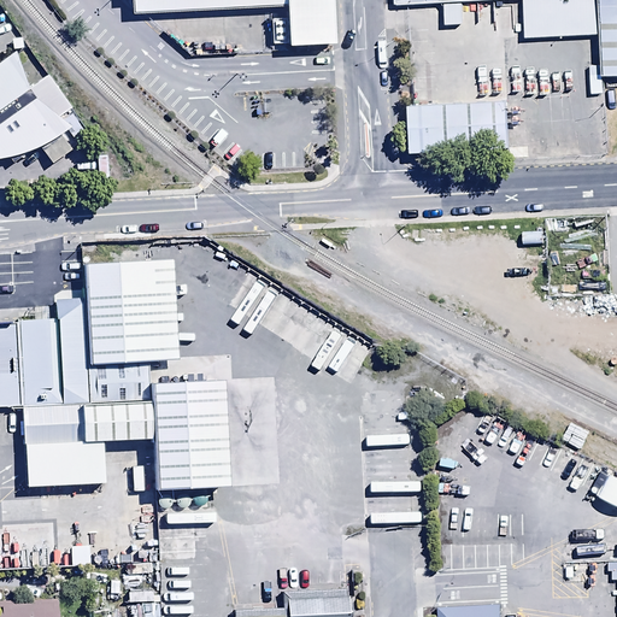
[(130,0),(131,12),(283,5),(286,43),(334,41),(331,0),(130,0)]
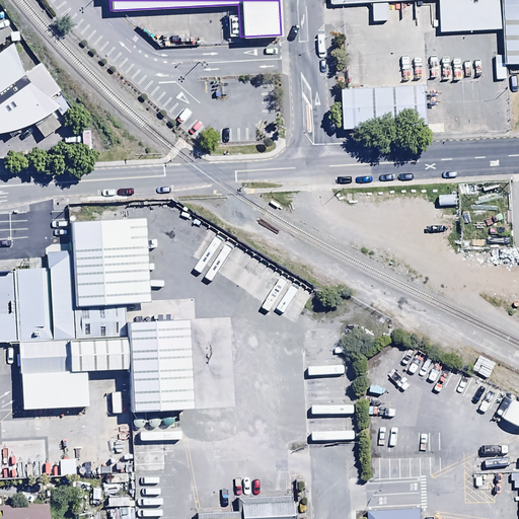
[(505,29),(504,0),(451,0),(444,0),(446,31),(505,29)]
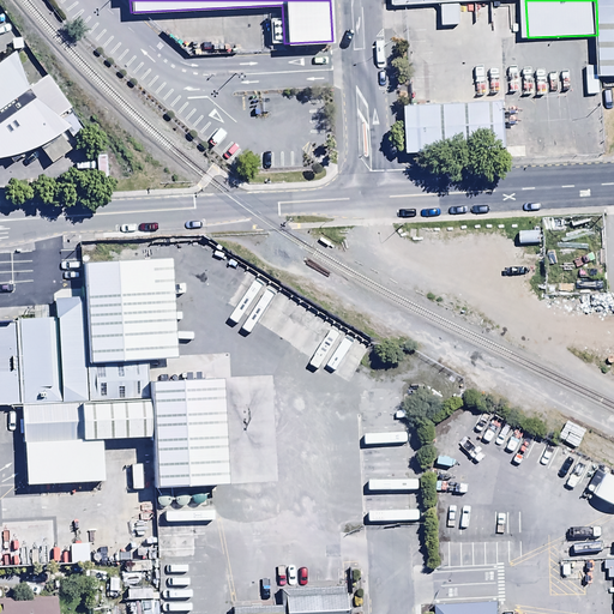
[(613,0),(602,0),(605,72),(613,71),(613,0)]
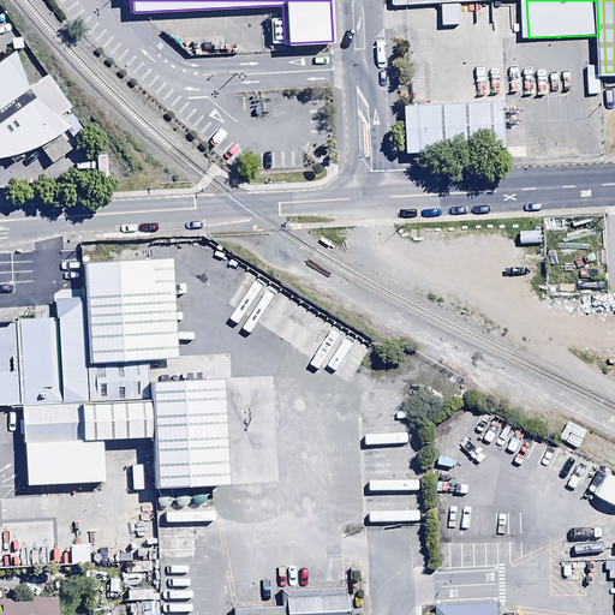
[(0,64),(0,161),(34,151),(69,127),(61,118),(75,109),(52,79),(34,93),(15,52),(0,64)]
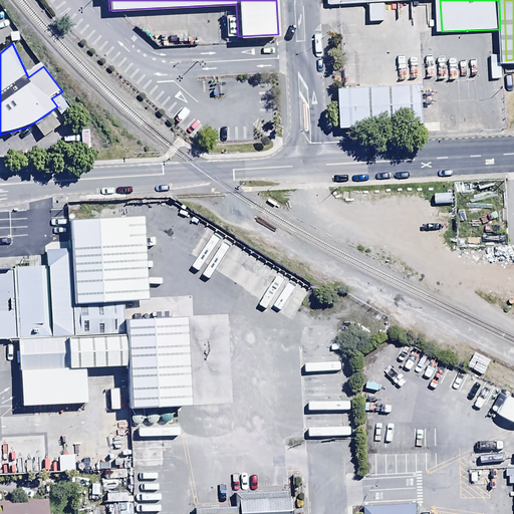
[(419,80),(344,83),(346,132),(421,130),(419,80)]
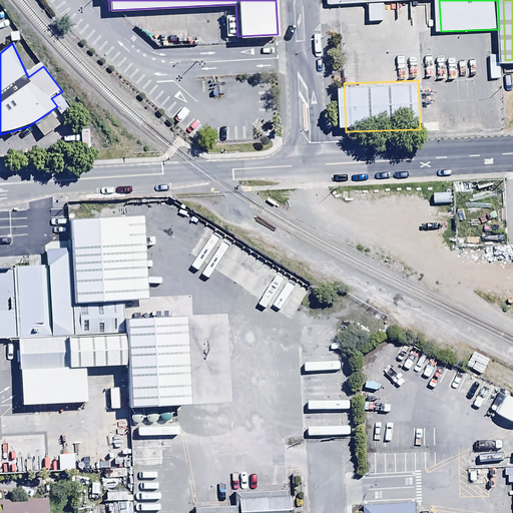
[(72,254),(73,302),(123,301),(145,300),(142,216),(71,218),(72,254)]
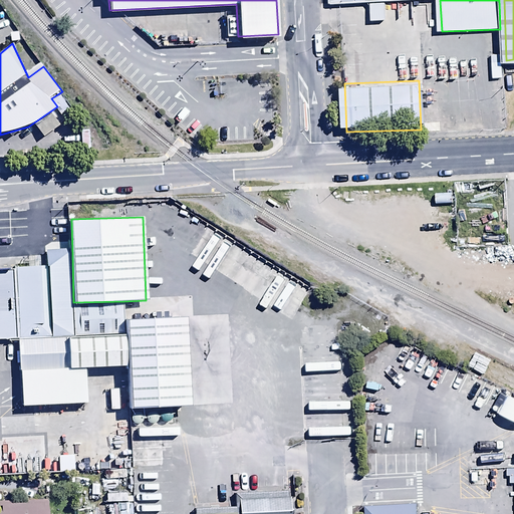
[(72,255),(9,257),(10,272),(0,271),(0,339),(12,339),(13,373),(125,369),(124,320),(123,301),(73,302),(72,255)]
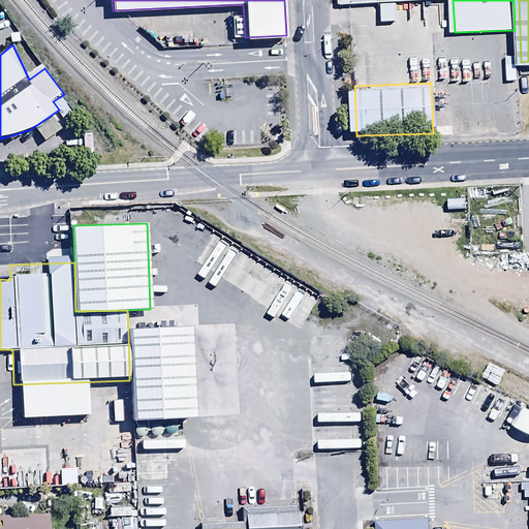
[(191,328),(128,330),(129,380),(131,417),(194,416),(191,328)]
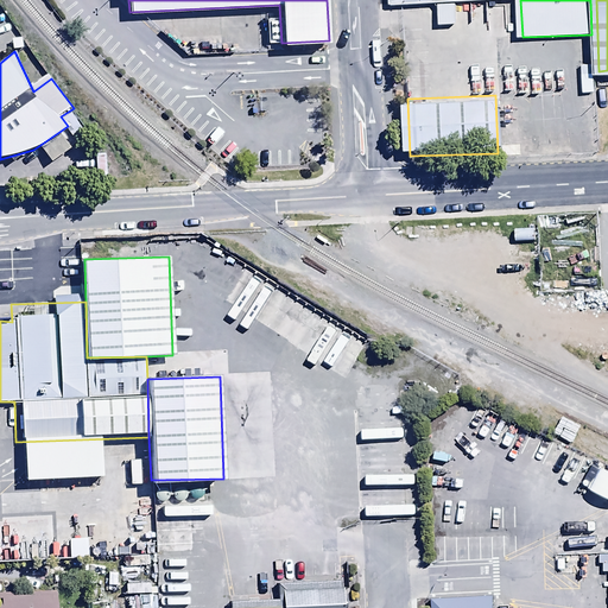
[(4,523),(0,523),(0,561),(73,559),(71,520),(36,521),(35,493),(2,494),(4,523)]
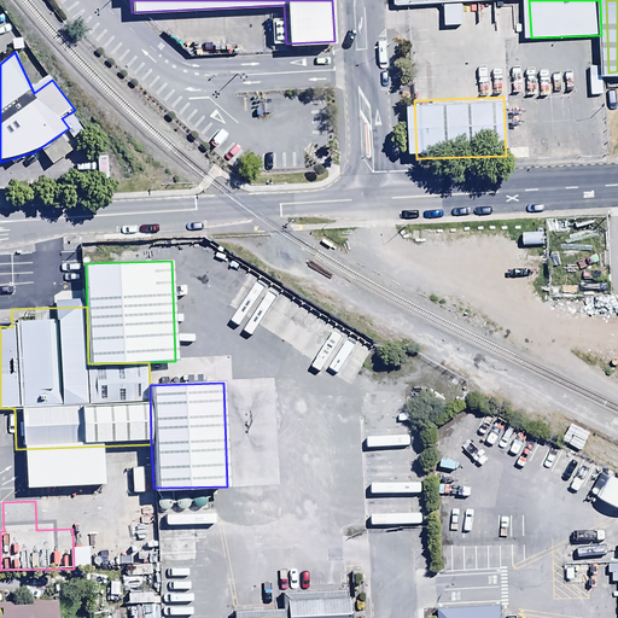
[(287,614),(238,616),(237,617),(350,617),(350,590),(286,592),(287,614)]
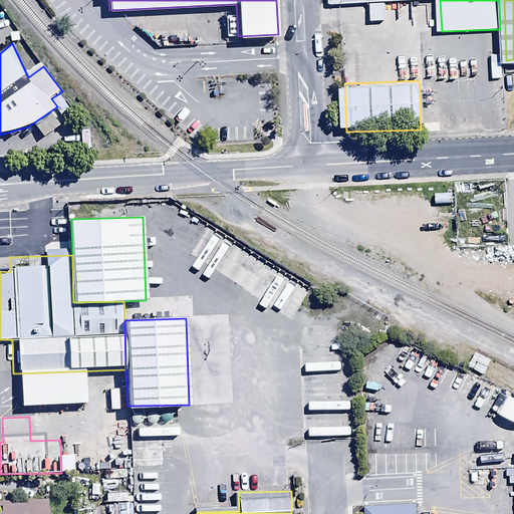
[(0,500),(0,513),(48,513),(48,499),(0,500)]
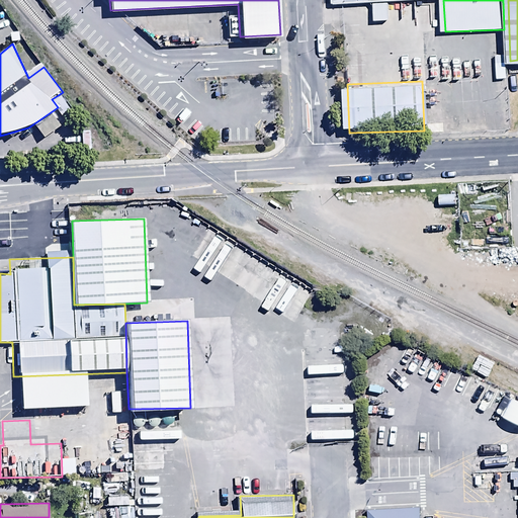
[(133,517),(133,507),(101,507),(101,517),(133,517)]
